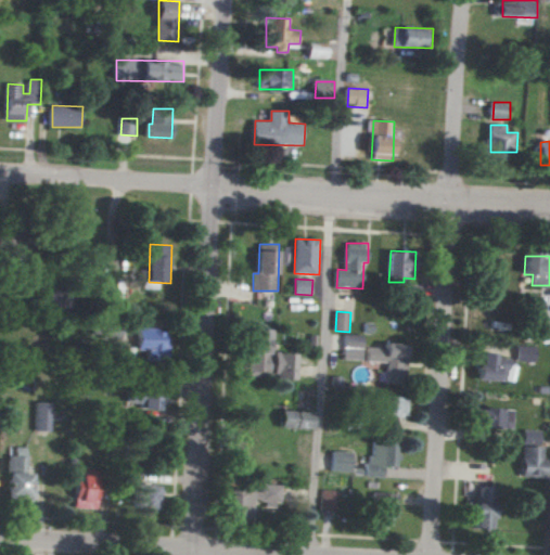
[(549,318),(537,318),(536,339),(549,339),(549,318)]
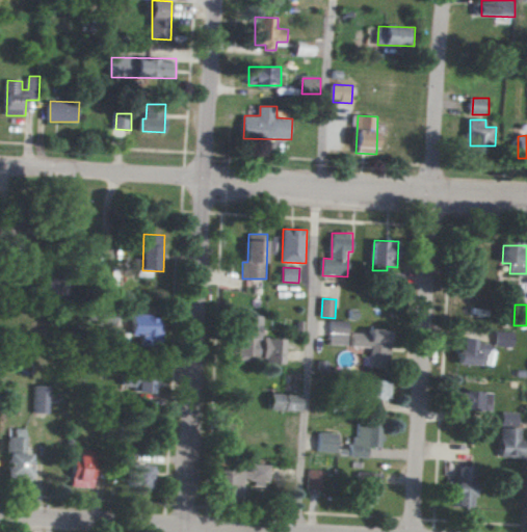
[(117,325),(119,311),(101,311),(101,324),(117,325)]
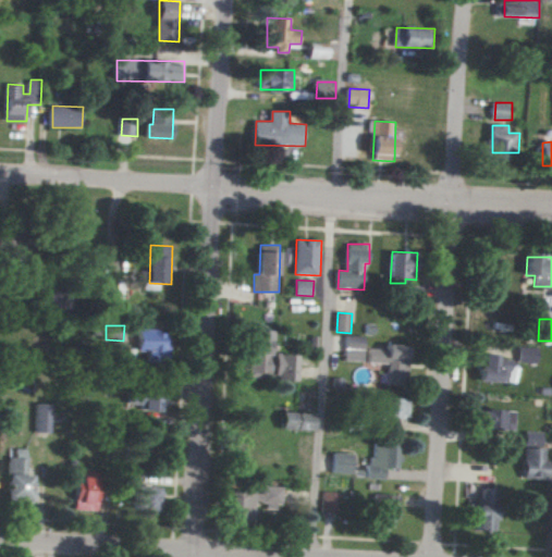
[(140,350),(149,350),(149,361),(170,362),(171,331),(140,330),(140,350)]
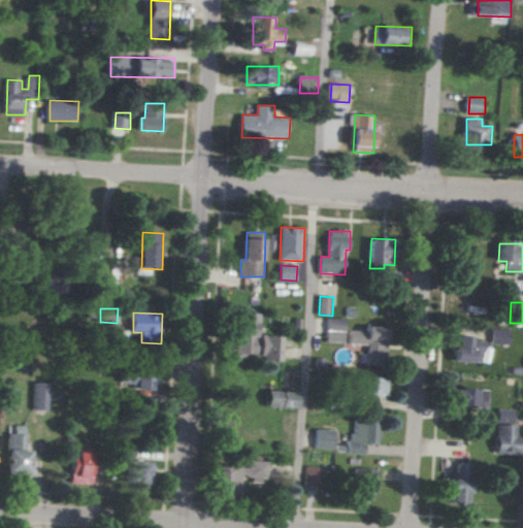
[(284,336),(259,336),(260,314),(252,312),(252,322),(238,322),(236,358),(283,360),(284,336)]
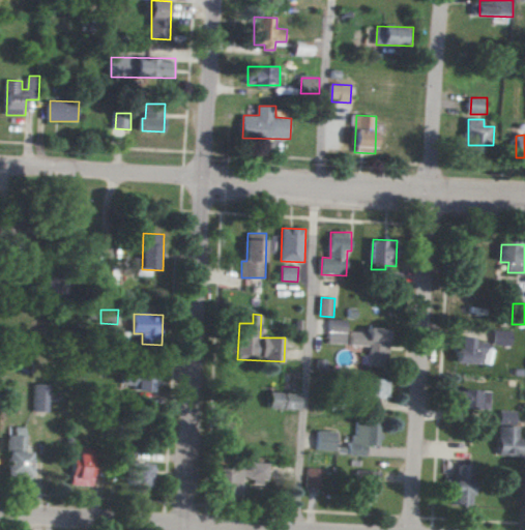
[(348,344),(349,320),(330,320),(330,343),(348,344)]
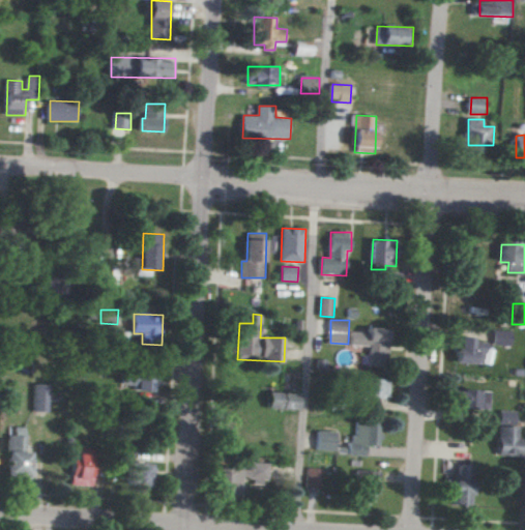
[(389,328),(369,328),(369,331),(351,331),(352,346),(370,346),(370,365),(389,365),(389,328)]
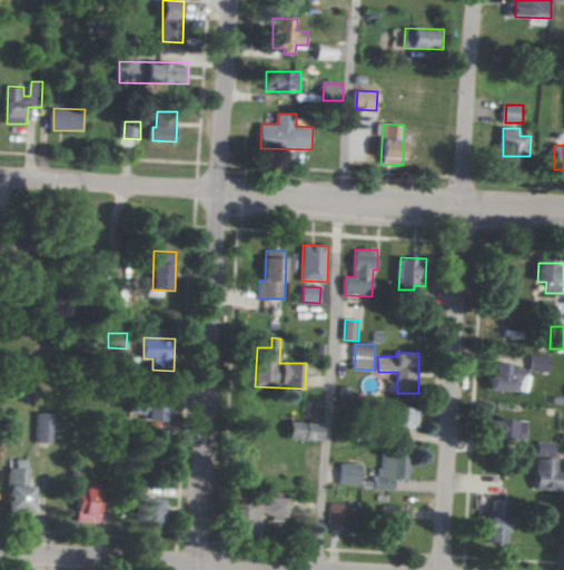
[(551,354),(532,354),(532,371),(550,371),(551,354)]
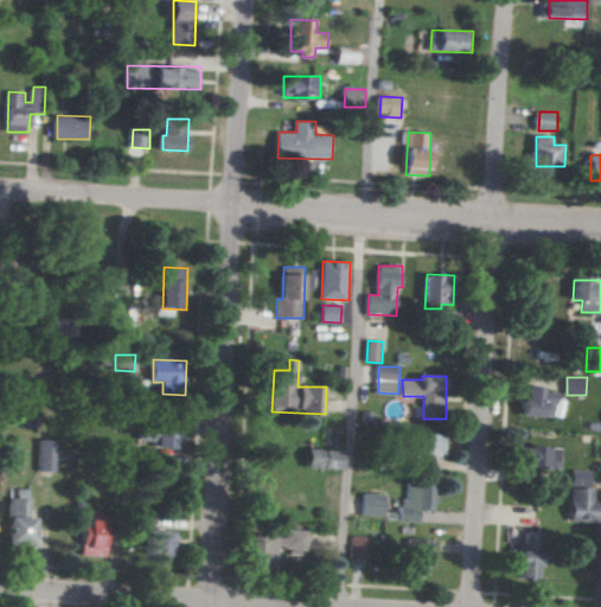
[(560,393),(543,391),(543,387),(530,385),(529,398),(525,398),(524,415),(554,416),(554,404),(558,404),(560,393)]
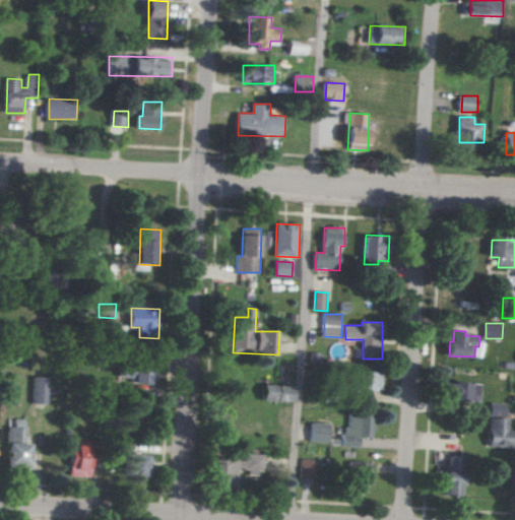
[(154,365),(123,364),(122,377),(136,378),(136,384),(153,384),(154,365)]
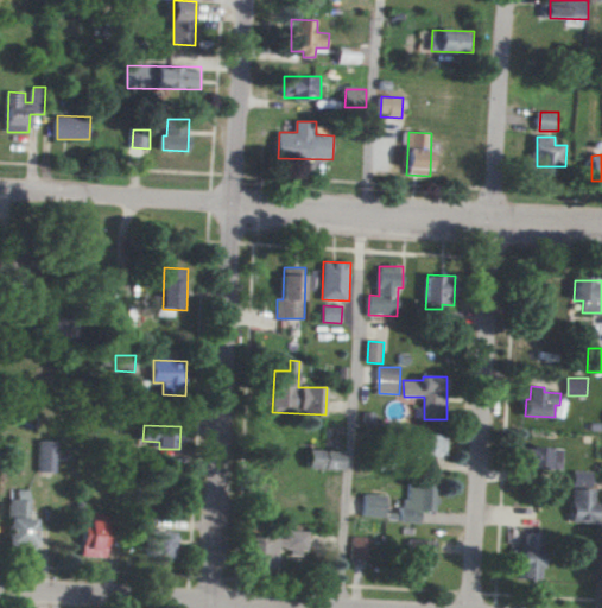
[(448,435),(419,434),(418,456),(448,456),(448,435)]
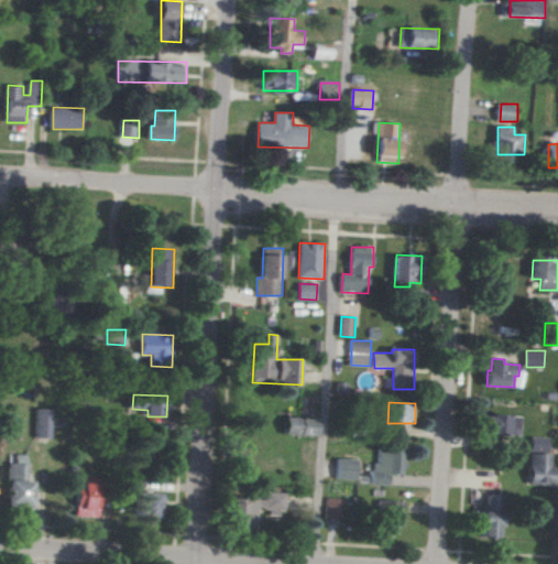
[(37,438),(55,440),(56,410),(39,409),(37,438)]
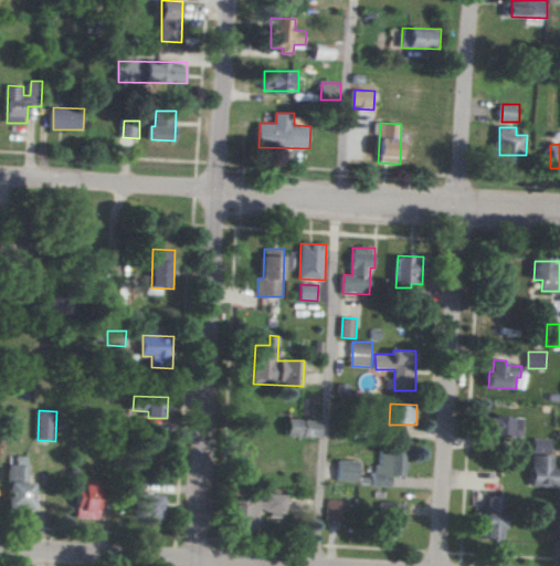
[(524,438),(524,418),(483,416),(483,432),(493,433),(493,437),(524,438)]
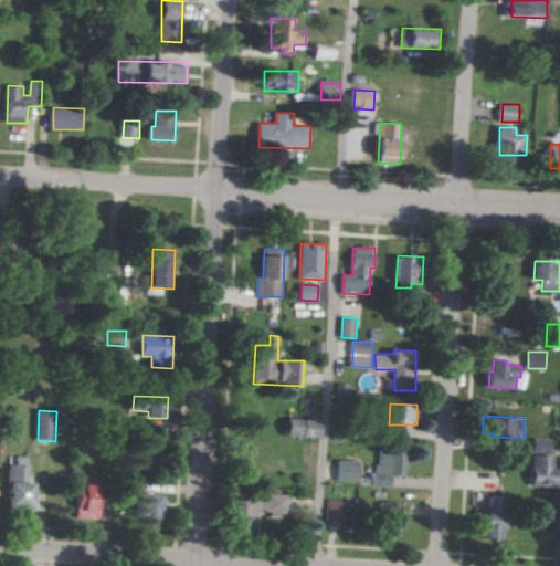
[(320,419),(288,419),(288,437),(319,438),(320,419)]
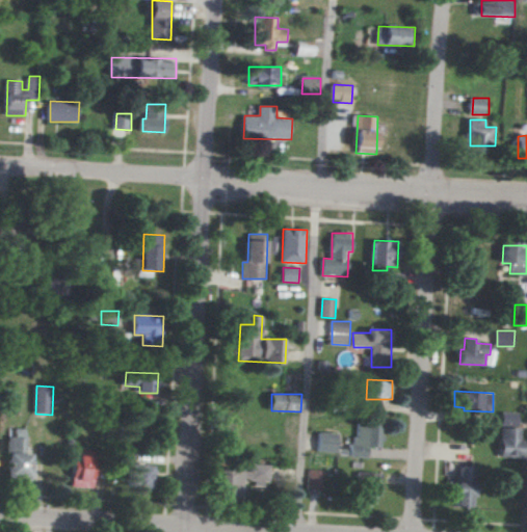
[(523,413),(503,411),(502,456),(522,457),(523,413)]
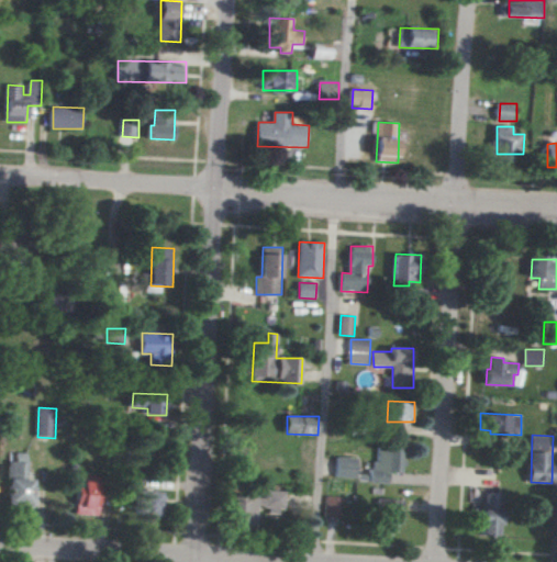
[(390,483),(391,472),(405,472),(407,448),(376,448),(375,483),(390,483)]
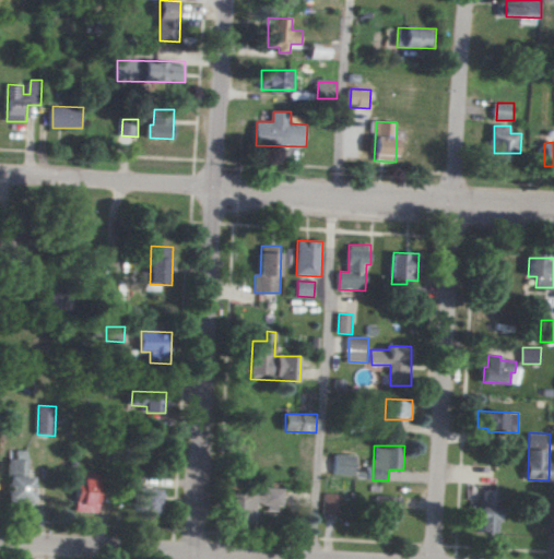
[(9,501),(33,502),(34,477),(28,477),(30,450),(19,450),(18,459),(11,459),(9,501)]
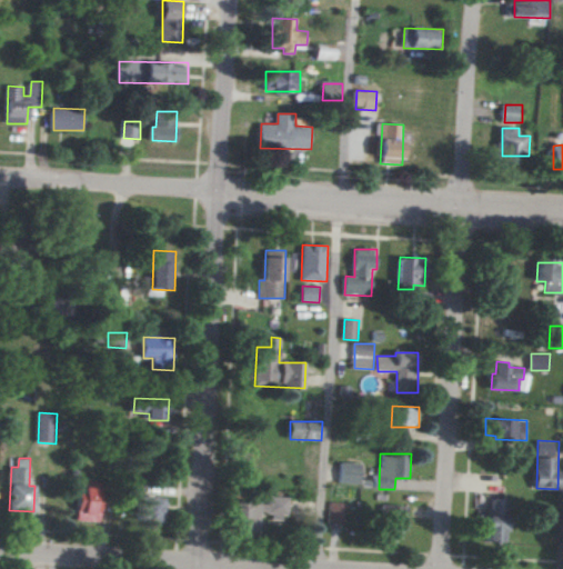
[(341,483),(361,483),(361,463),(342,462),(341,483)]
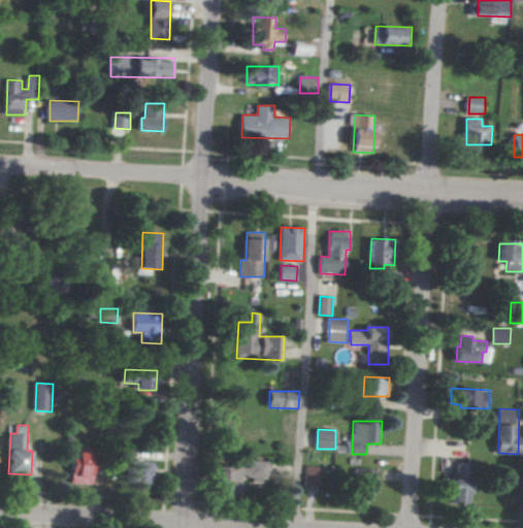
[(135,460),(136,439),(125,439),(125,448),(120,448),(119,459),(135,460)]
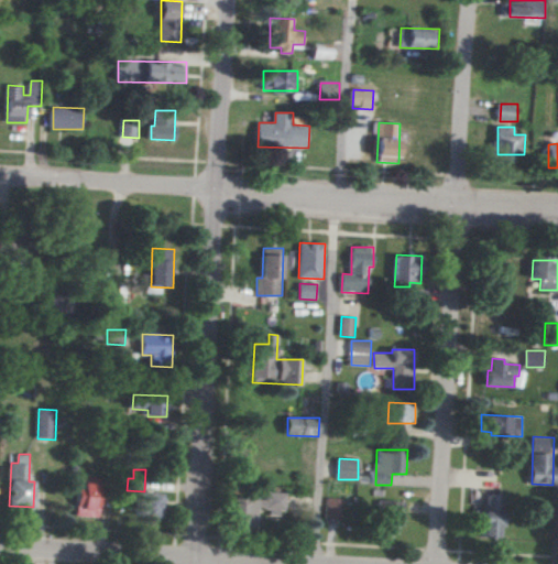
[(100,517),(102,477),(78,476),(77,517),(100,517)]
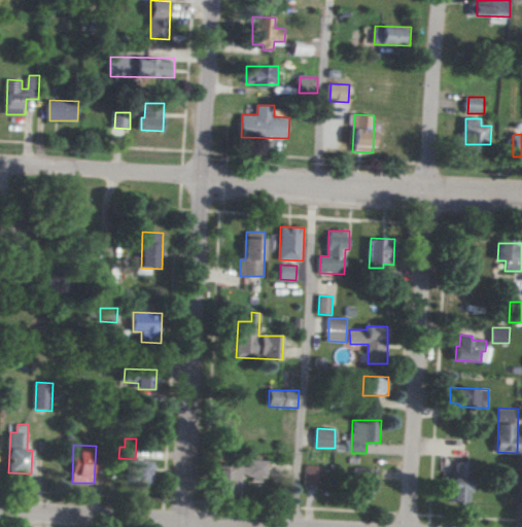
[(270,460),(250,460),(250,464),(219,463),(218,490),(242,490),(243,475),(254,475),(254,480),(269,481),(270,460)]
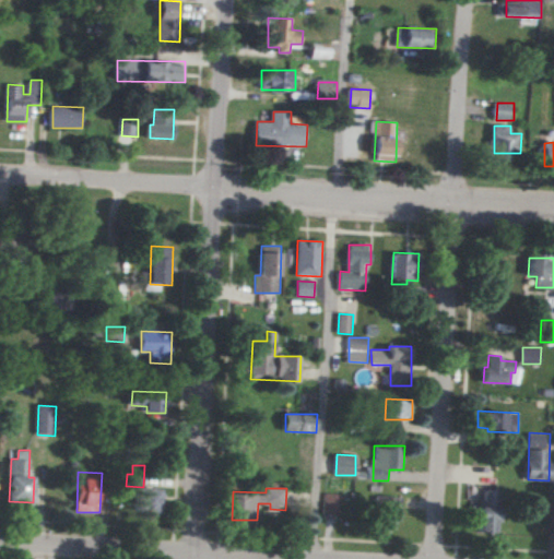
[(165,490),(138,490),(138,512),(165,512),(165,490)]
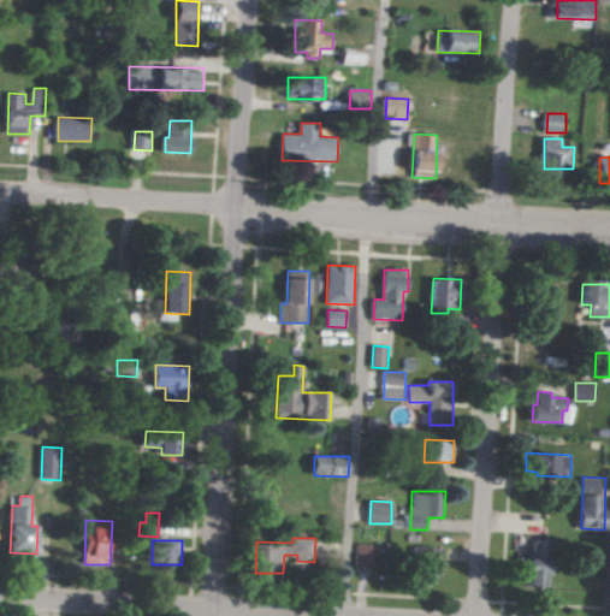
[(551,588),(552,542),(521,540),(520,570),(527,570),(527,587),(551,588)]
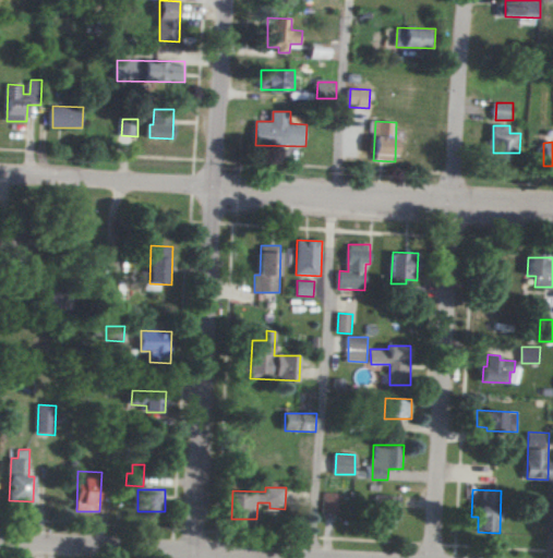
[(325,514),(341,514),(341,493),(325,493),(325,514)]
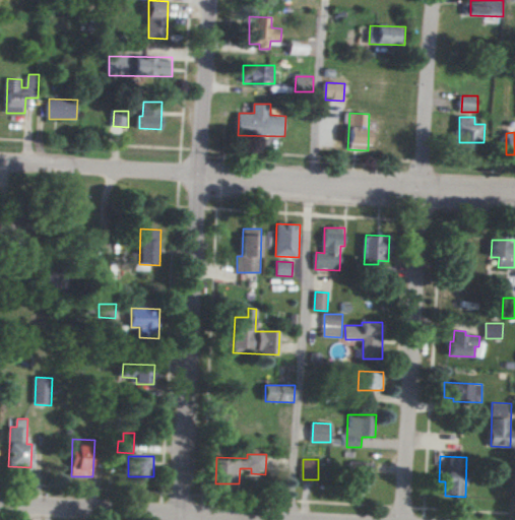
[(373,462),(351,462),(351,492),(372,492),(373,462)]
